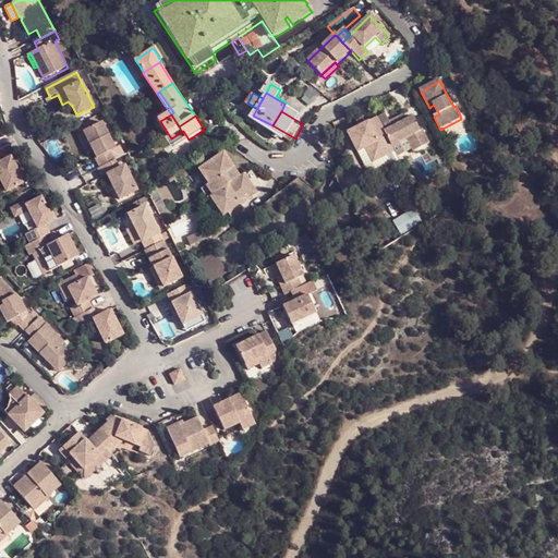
[(379,121),(393,149),(409,141),(415,155),(431,146),(423,132),(421,133),(414,121),(408,124),(404,118),(395,123),(398,129),(393,131),(391,125),(387,118),(379,121)]
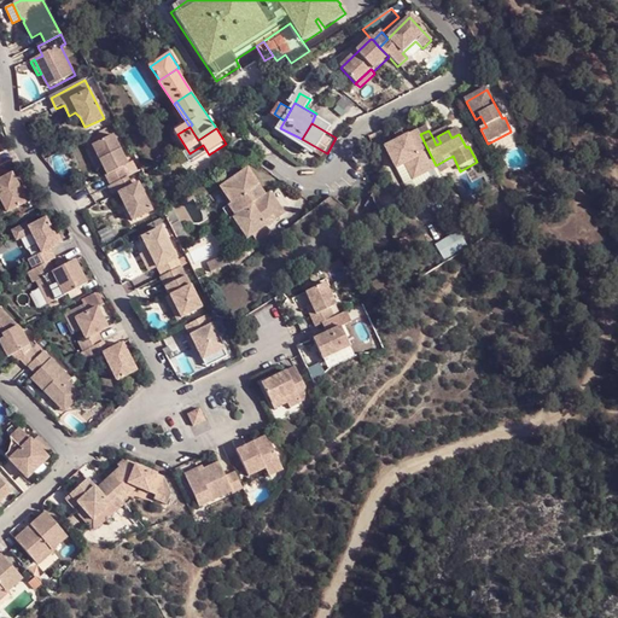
[(436,165),(420,134),(419,134),(407,140),(400,144),(388,150),(398,172),(407,167),(415,182),(438,170),(436,165)]
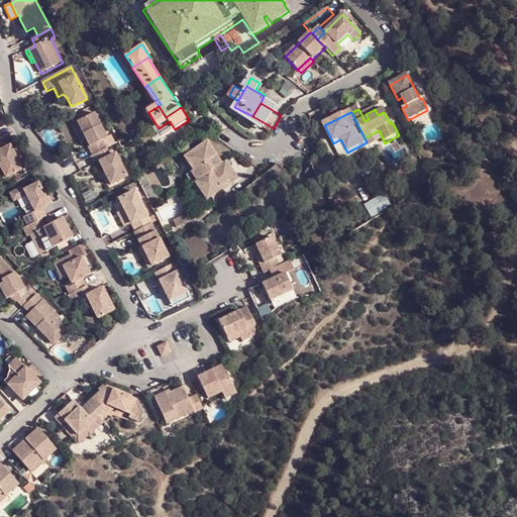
[(92,156),(107,147),(103,139),(107,137),(95,114),(78,123),(86,140),(90,146),(88,147),(92,156)]
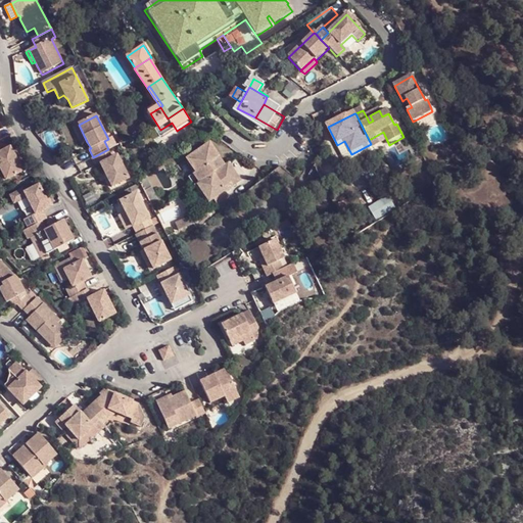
[(160,130),(165,138),(177,131),(172,123),(160,130)]
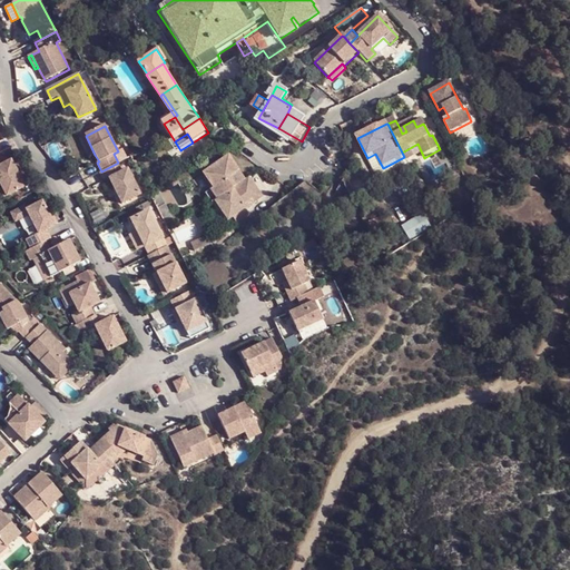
[(95,155),(86,136),(81,137),(90,156),(95,155)]
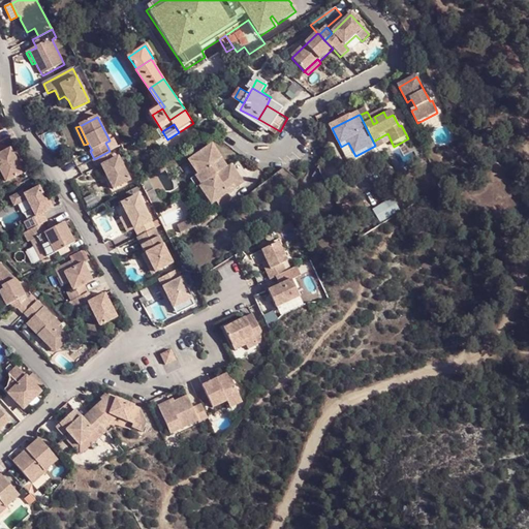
[(184,163),(200,187),(227,168),(212,145),(184,163)]
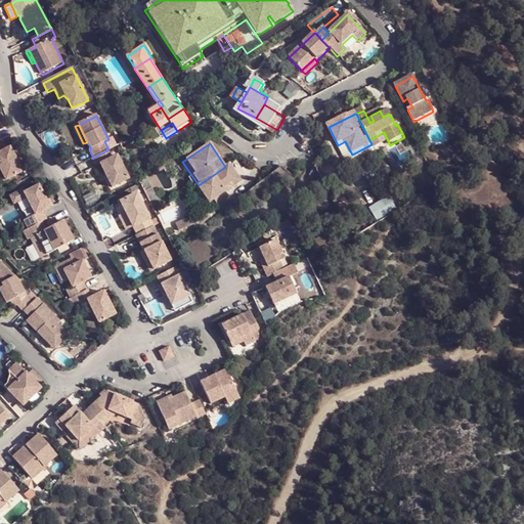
[(0,170),(5,181),(26,171),(20,161),(16,163),(14,158),(9,147),(1,153),(0,150),(0,170)]
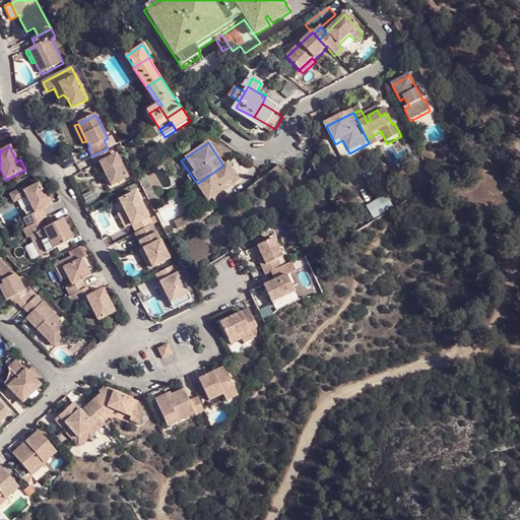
[(128,178),(112,146),(108,148),(92,156),(91,157),(96,165),(101,164),(111,186),(128,178)]
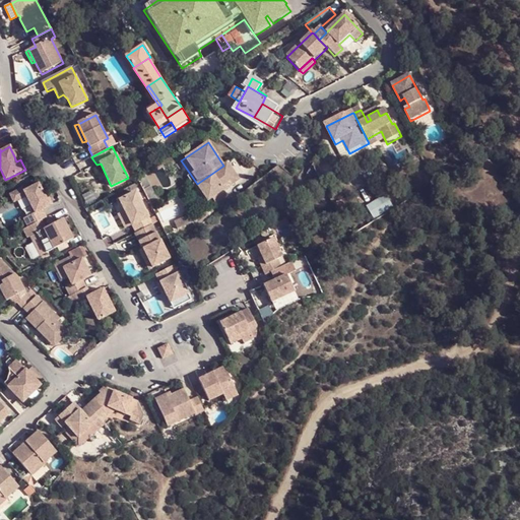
[(223,166),(197,184),(202,191),(206,189),(212,197),(216,203),(229,195),(222,188),(231,182),(233,185),(240,180),(228,163),(223,166)]
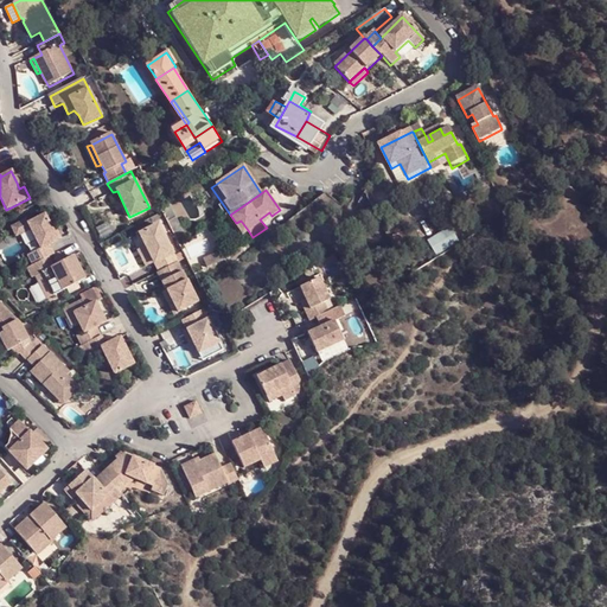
[(40,247),(27,253),(33,263),(48,255),(53,251),(49,242),(58,238),(53,230),(44,212),(27,222),(26,218),(11,225),(17,235),(30,228),(40,247)]
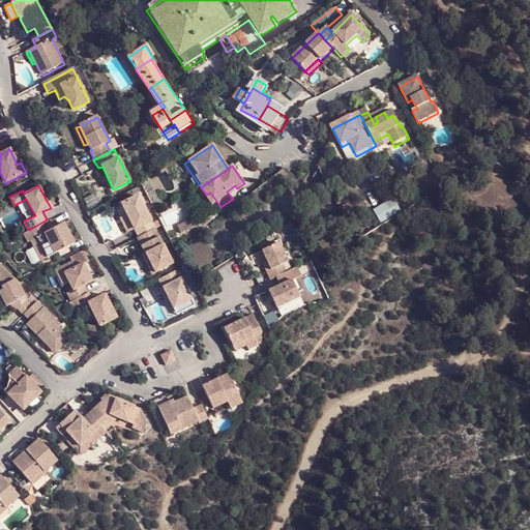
[(210,193),(206,195),(212,204),(216,201),(210,193)]
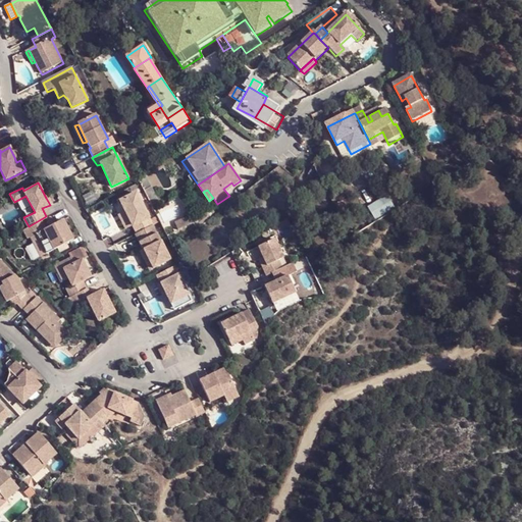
[(138,233),(153,225),(136,193),(120,201),(126,211),(133,225),(138,233)]
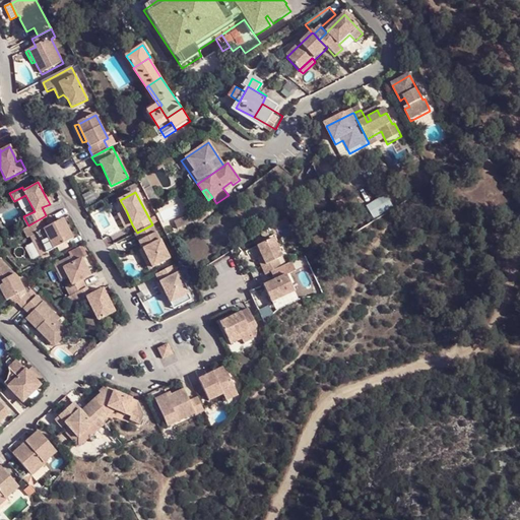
[(368,206),(373,218),(394,210),(389,197),(368,206)]
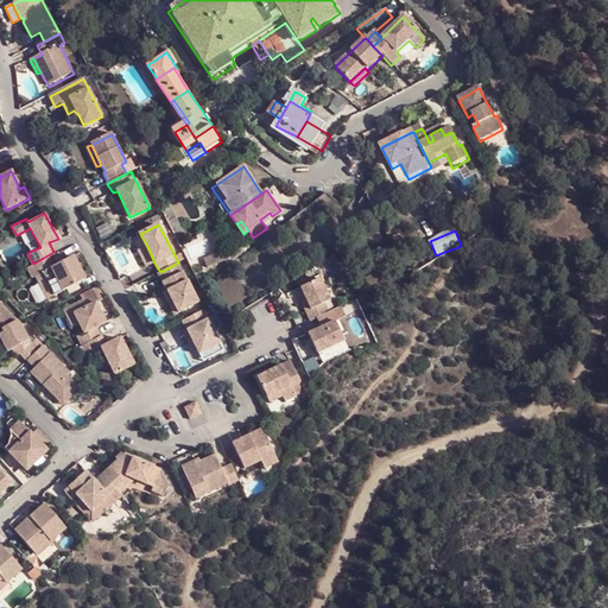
[(139,251),(147,266),(154,263),(147,246),(139,251)]
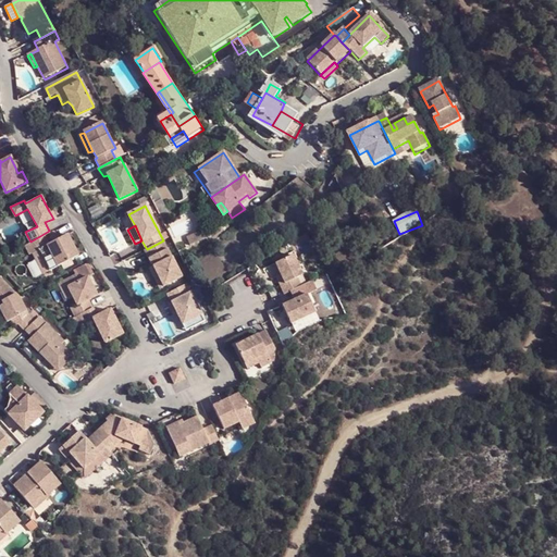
[(207,230),(187,237),(192,248),(211,240),(207,230)]
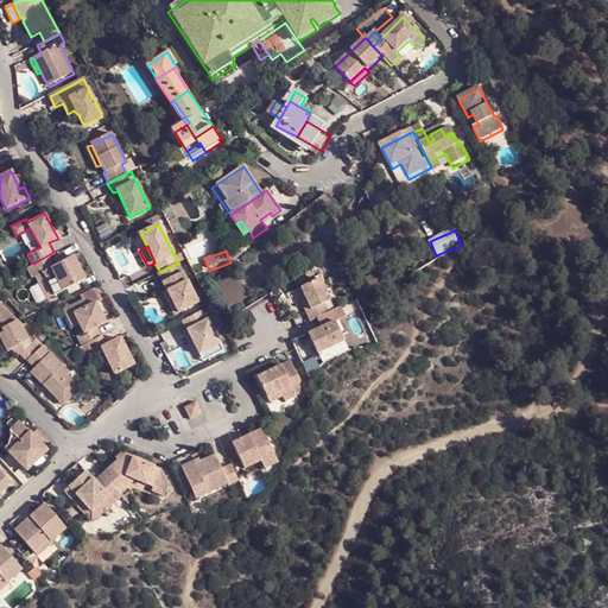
[(54,293),(84,277),(73,254),(52,264),(48,255),(33,264),(27,266),(32,274),(40,271),(54,293)]
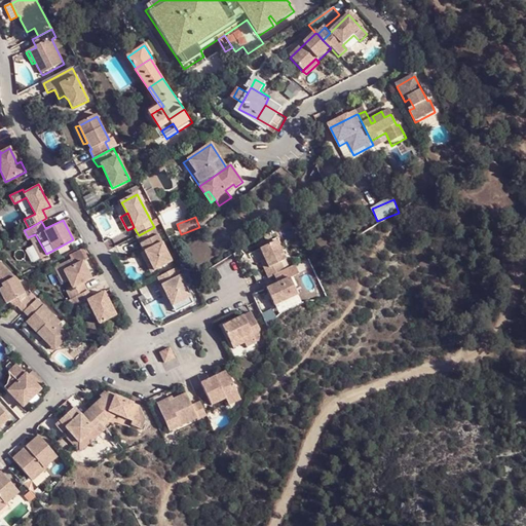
[(155,271),(172,263),(154,227),(139,235),(138,235),(145,251),(155,271)]
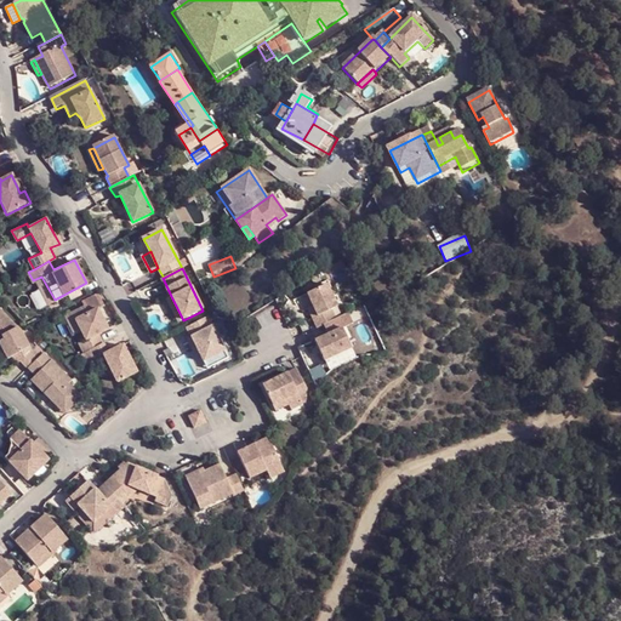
[(322,326),(337,320),(332,311),(339,308),(329,285),(308,294),(315,309),(318,317),(313,319),(318,329),(322,326)]
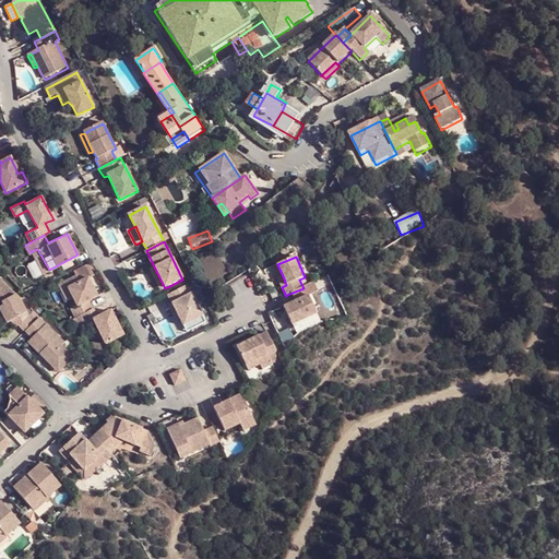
[(165,288),(154,266),(151,269),(162,289),(165,288)]
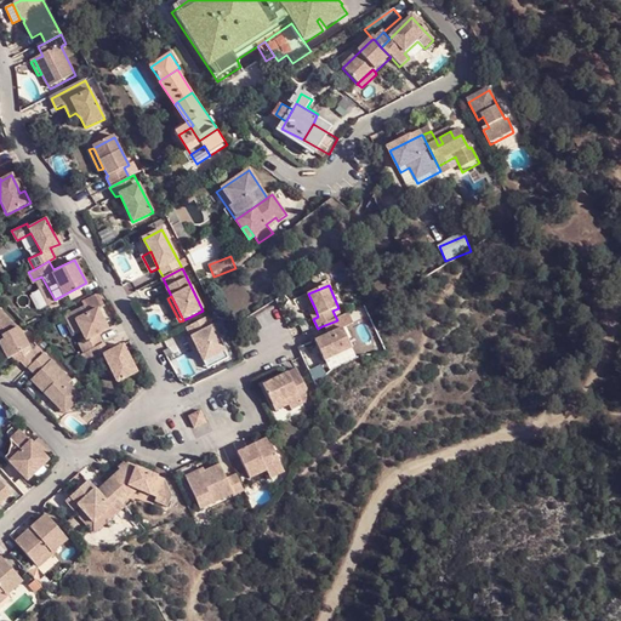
[(85,339),(79,342),(84,352),(100,343),(102,342),(97,332),(107,328),(97,308),(87,313),(84,306),(72,312),(79,328),(85,339)]
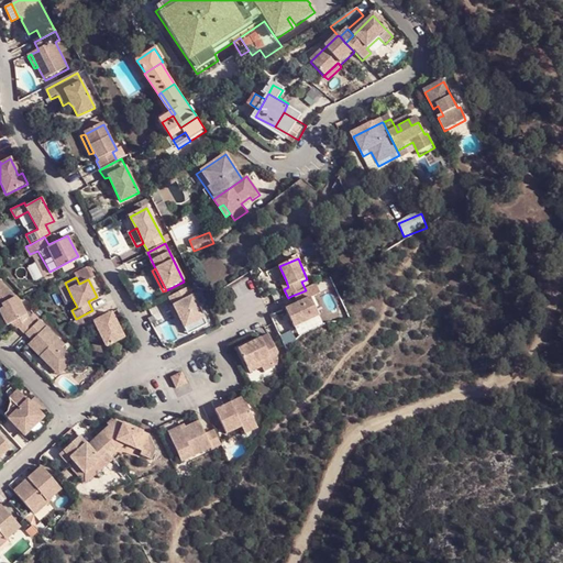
[(15,330),(19,327),(25,333),(33,327),(35,324),(28,317),(19,299),(0,280),(0,301),(4,307),(0,308),(0,311),(7,326),(10,323),(15,330)]
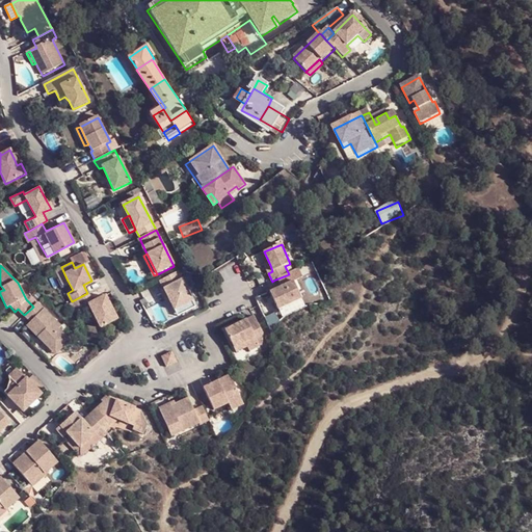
[(68,281),(61,267),(55,270),(62,284),(68,281)]
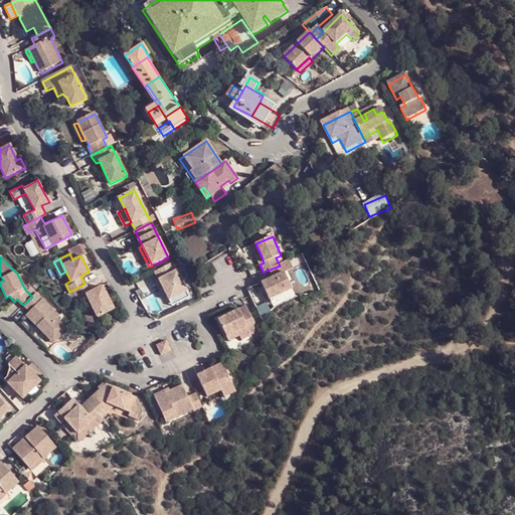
[(267,271),(271,279),(284,273),(293,269),(289,261),(280,266),(267,271)]
